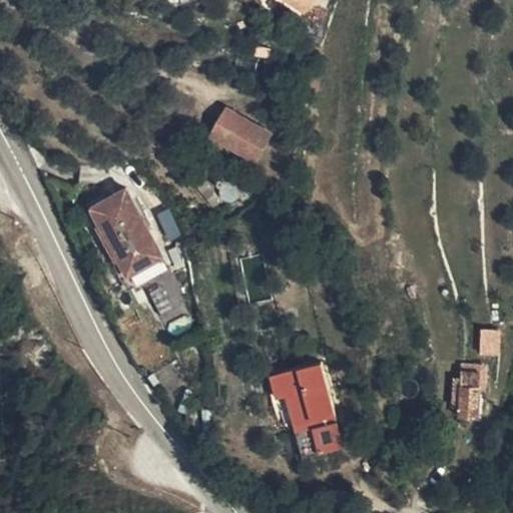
[(297,0),(294,6),(310,16),(302,0),(297,0)]
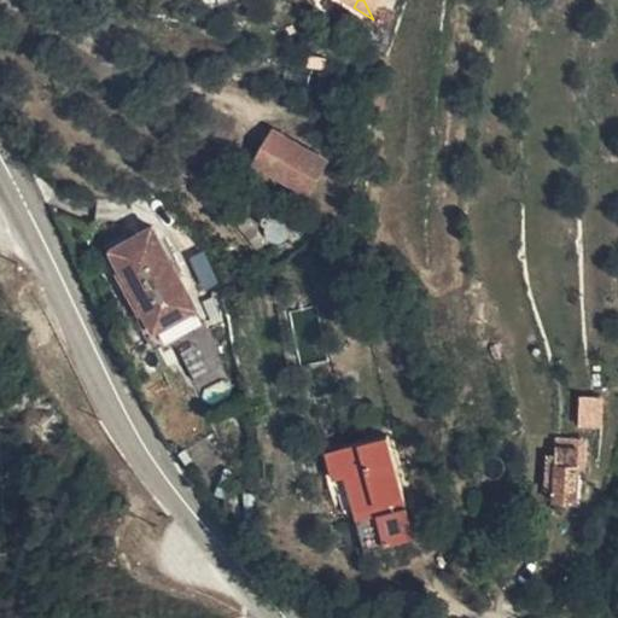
[(363,0),(373,19),(380,24),(390,7),(378,0),(363,0)]
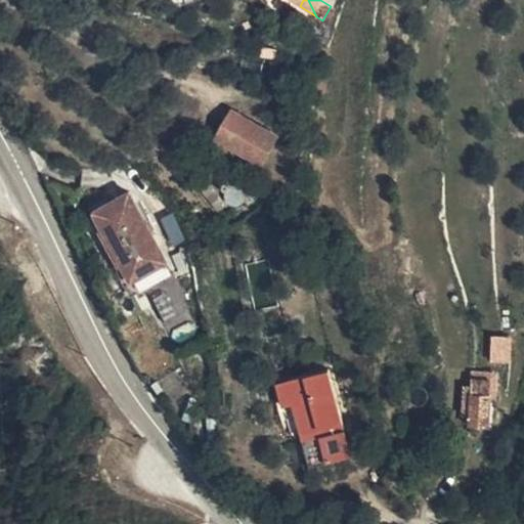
[(334,0),(331,6),(342,13),(344,0),(334,0)]
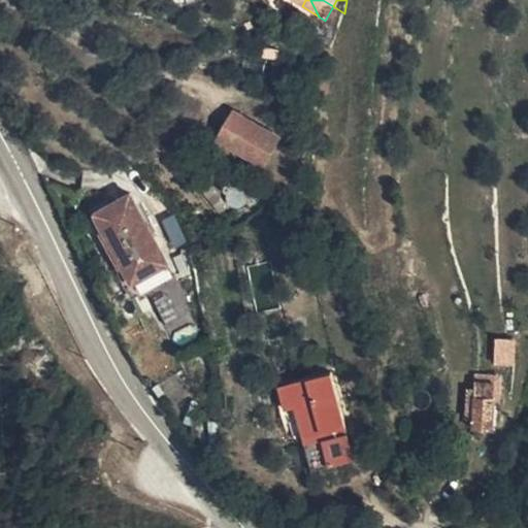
[(363,0),(347,0),(344,13),(354,19),(363,0)]
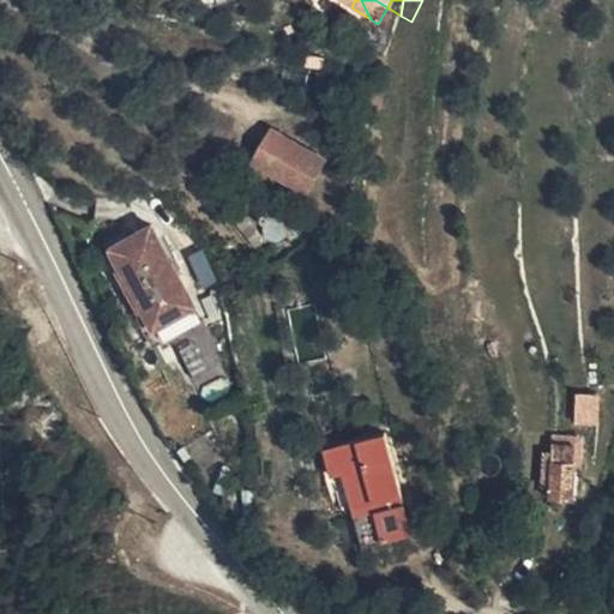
[(338,194),(357,162),(306,133),(287,166),(338,194)]
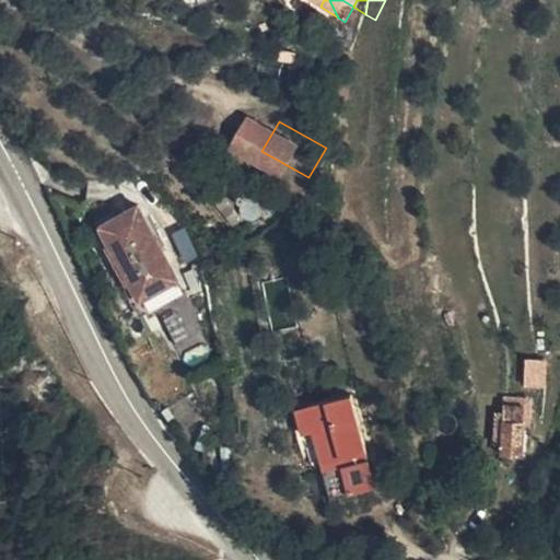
[(173,290),(210,269),(170,198),(133,218),(173,290)]
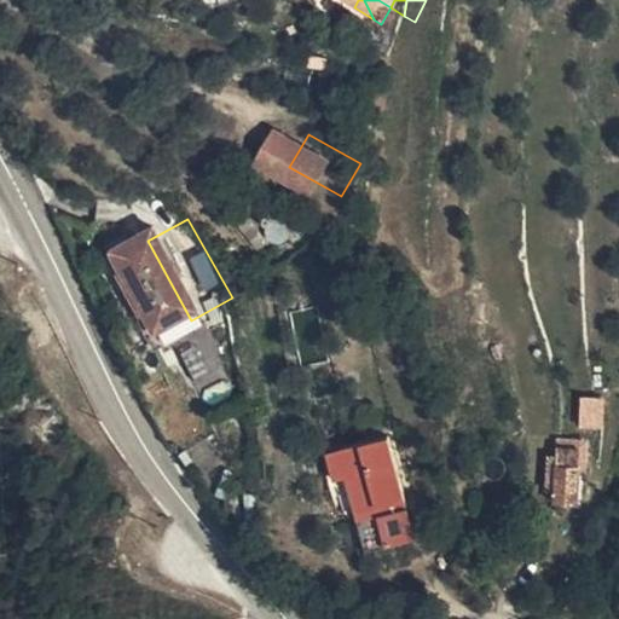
[(579,397),(578,427),(602,428),(603,397),(579,397)]
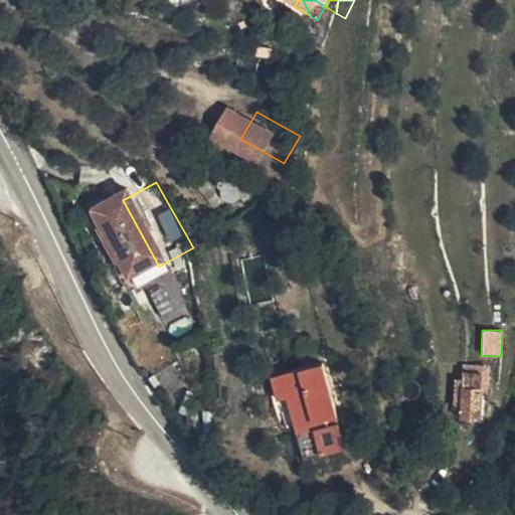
[(308,409),(346,397),(331,346),(292,357),(308,409)]
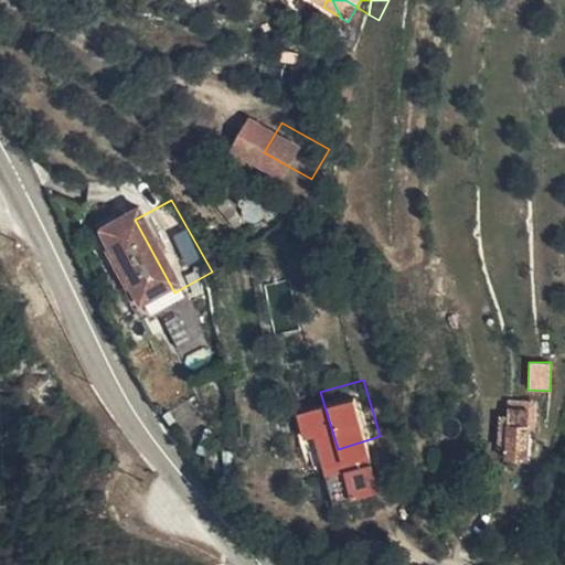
[(307,396),(324,452),(338,449),(320,392),(307,396)]
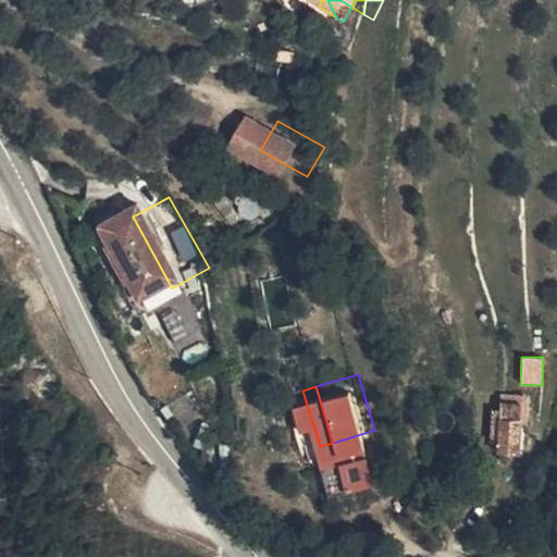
[(530,405),(529,435),(529,445),(548,447),(551,397),(530,396),(530,405)]
